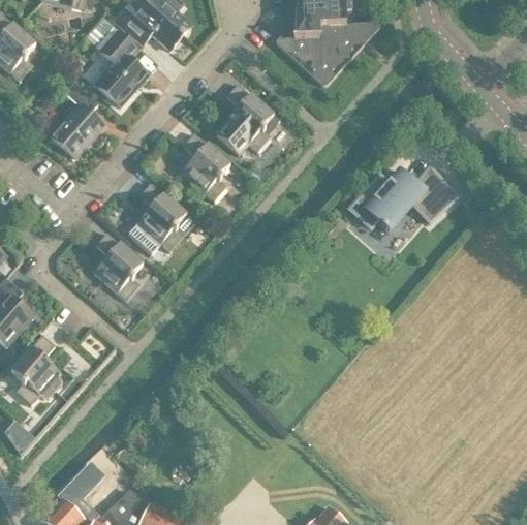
[(42,0),(83,10),(85,0),(42,0)]
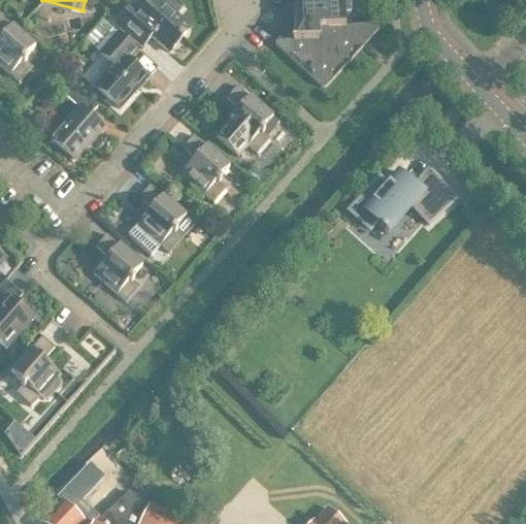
[(170,48),(184,33),(186,30),(188,27),(187,23),(186,19),(183,15),(177,11),(178,10),(178,9),(183,5),(176,0),(164,0),(152,0),(143,9),(134,1),(117,22),(142,44),(143,43),(140,41),(148,33),(153,33),(170,48)]
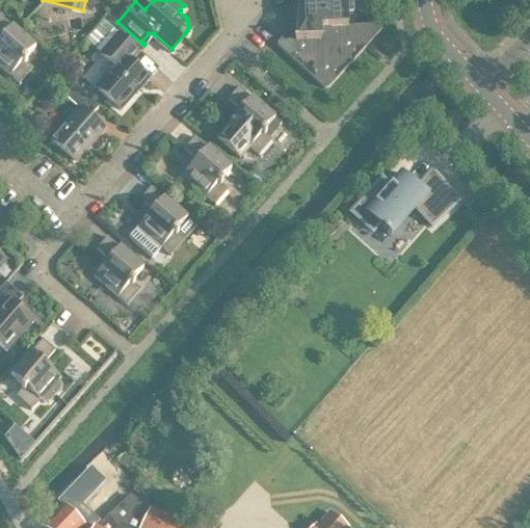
[(329,84),(330,83),(381,27),(382,26),(382,25),(382,24),(382,23),(381,22),(381,21),(379,21),(378,21),(349,22),(347,0),(303,0),(306,36),(281,37),(280,37),(279,38),(279,40),(277,41),(279,42),(279,43),(323,83),(324,84),(325,84),(327,84),(328,84),(329,84)]
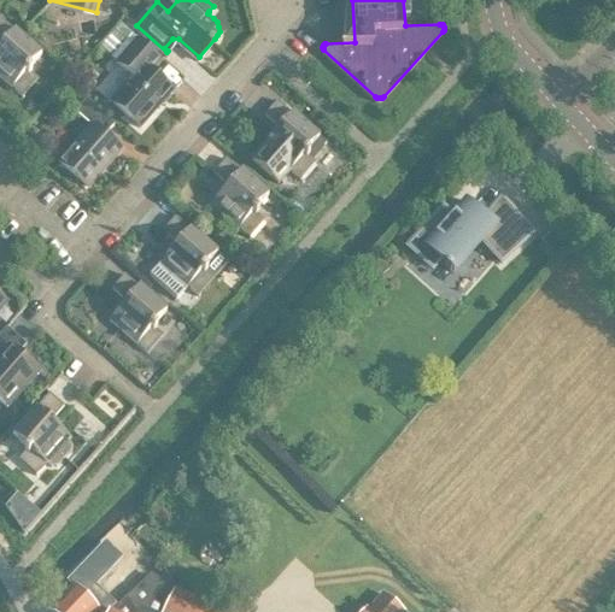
[(0,72),(22,92),(36,76),(30,70),(33,68),(29,64),(42,49),(16,25),(15,27),(0,13),(0,39),(1,41),(0,42),(0,72)]
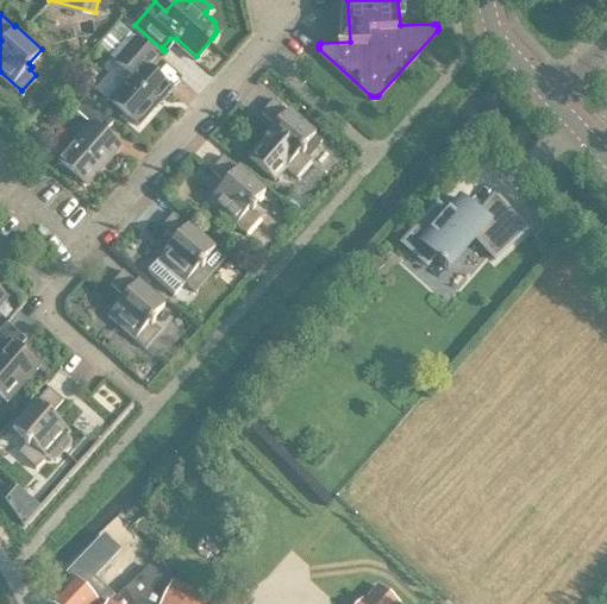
[(112,52),(120,43),(110,32),(101,42),(112,52)]
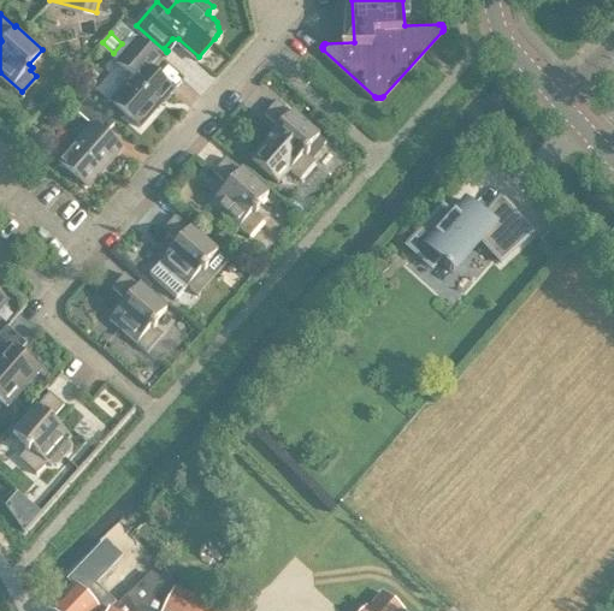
[(112,98),(141,123),(173,87),(151,69),(161,55),(139,35),(118,58),(134,72),(112,98)]
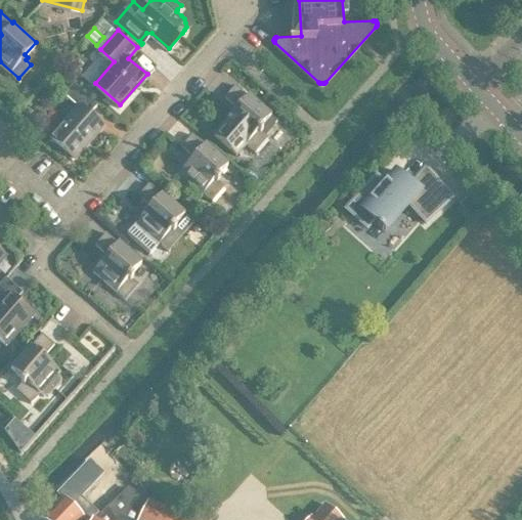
[(75,156),(103,123),(89,111),(97,101),(73,80),(64,90),(79,103),(51,134),(75,156)]
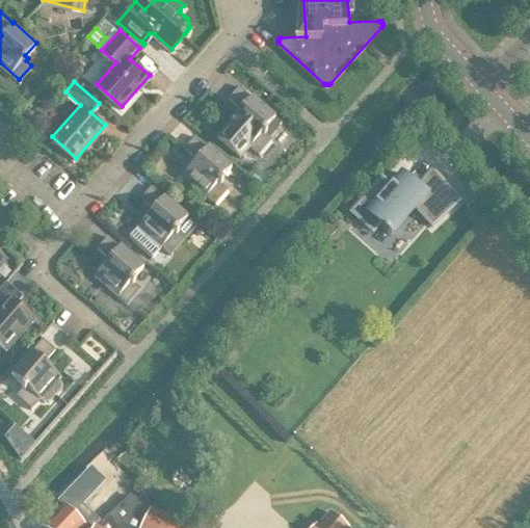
[(243,151),(248,144),(250,143),(253,144),(260,152),(261,151),(260,150),(260,149),(271,136),(269,134),(283,120),(240,83),(229,96),(237,102),(241,106),(236,113),(228,123),(228,124),(218,134),(241,154),(243,151)]
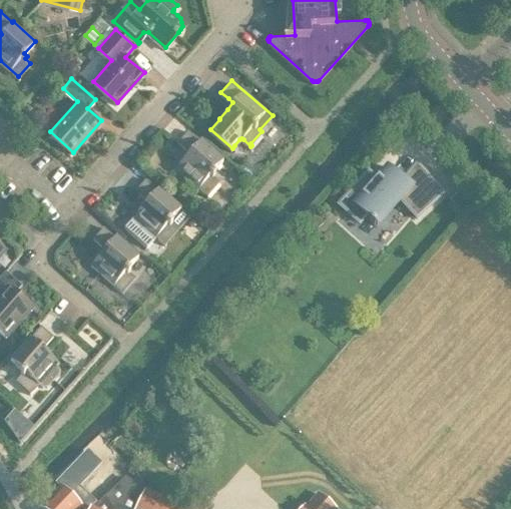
[(206,193),(218,179),(213,175),(215,172),(212,170),(223,158),(201,138),(200,139),(188,128),(178,140),(190,151),(176,166),(206,193)]
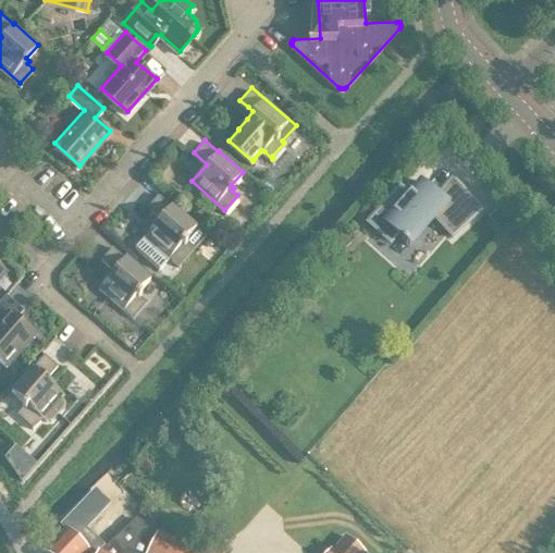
[(398,230),(402,233),(401,235),(407,241),(409,240),(410,241),(435,212),(454,233),(482,206),(454,174),(438,192),(420,176),(407,192),(399,184),(369,218),(378,226),(392,238),(398,230)]
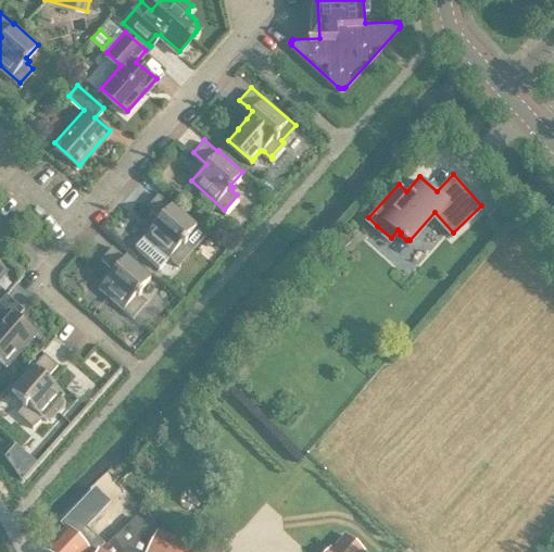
[(160,266),(170,254),(178,262),(191,247),(186,242),(188,239),(185,237),(197,224),(172,202),(172,203),(159,191),(147,204),(160,216),(135,245),(160,266)]
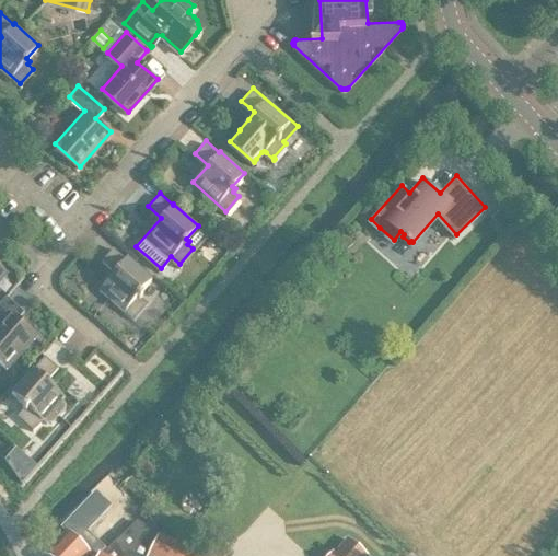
[(510,200),(501,208),(514,222),(523,213),(510,200)]
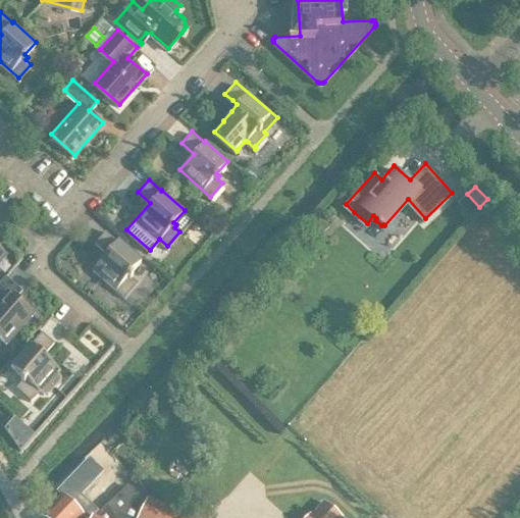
[(328,222),(318,213),(309,225),(318,234),(328,222)]
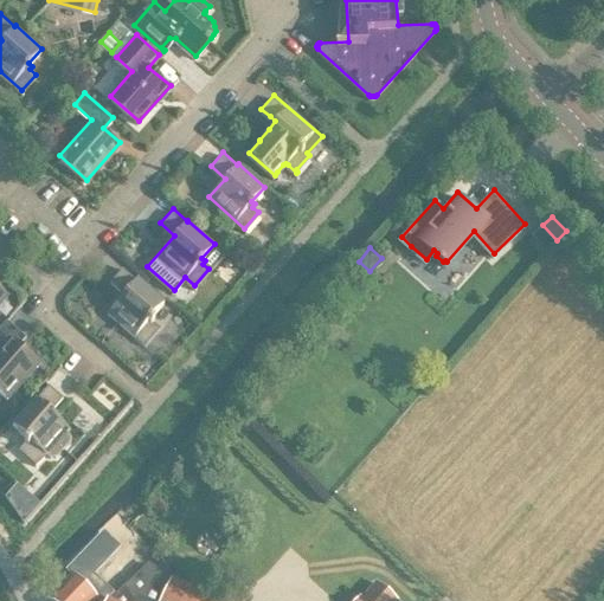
[(145,342),(159,327),(153,321),(155,318),(152,315),(165,301),(137,277),(137,278),(123,265),(110,279),(124,292),(108,310),(145,342)]
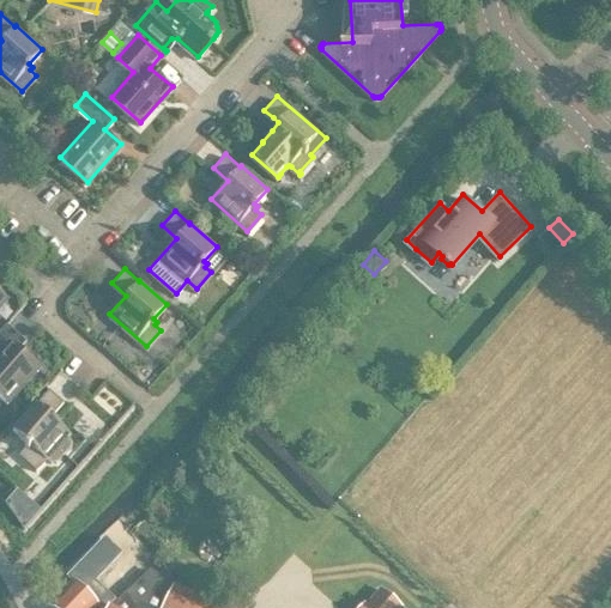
[(0,328),(0,394),(7,400),(25,380),(23,377),(36,362),(13,341),(19,334),(6,322),(0,328)]
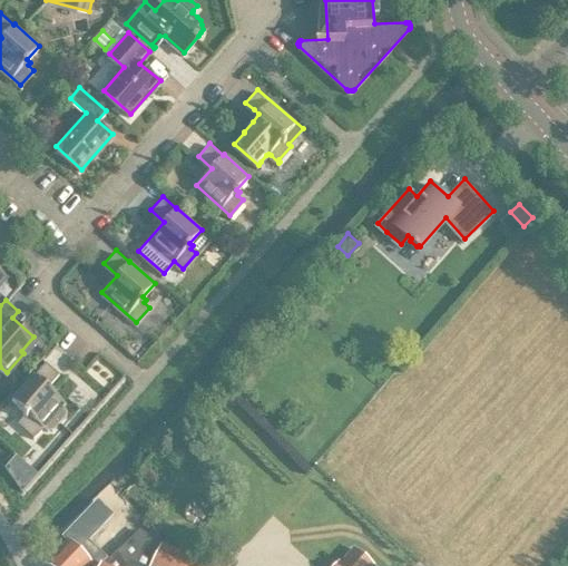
[(33,372),(12,398),(26,410),(23,413),(26,415),(20,421),(36,435),(45,425),(49,428),(55,428),(67,412),(67,408),(62,403),(66,400),(48,386),(60,371),(47,360),(35,373),(33,372)]
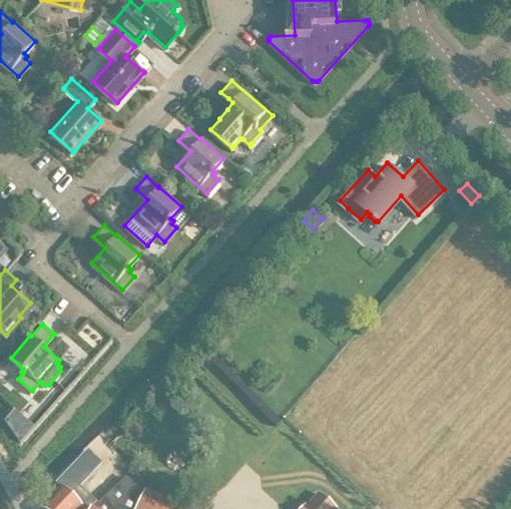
[(32,420),(23,412),(13,423),(22,431),(32,420)]
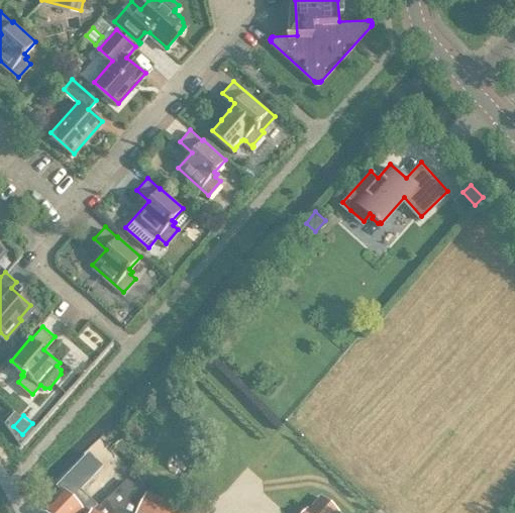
[(93,476),(112,455),(103,447),(84,468),(93,476)]
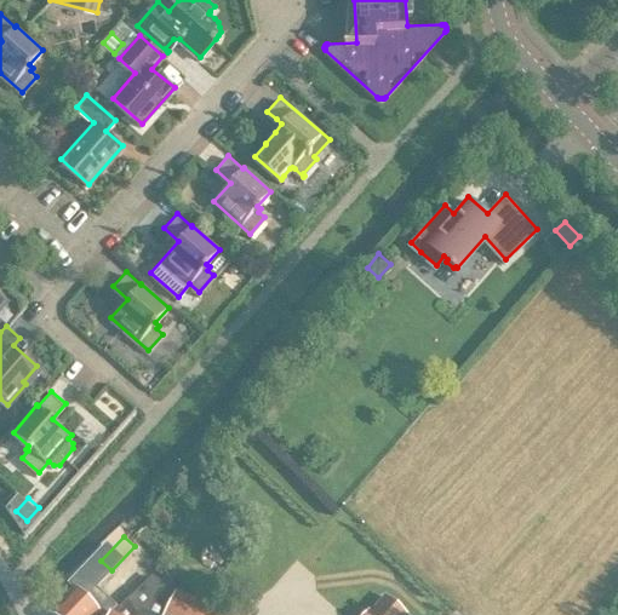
[(97,607),(113,591),(99,578),(108,569),(96,557),(72,582),(74,586),(52,609),(57,614),(91,614),(98,608),(97,607)]
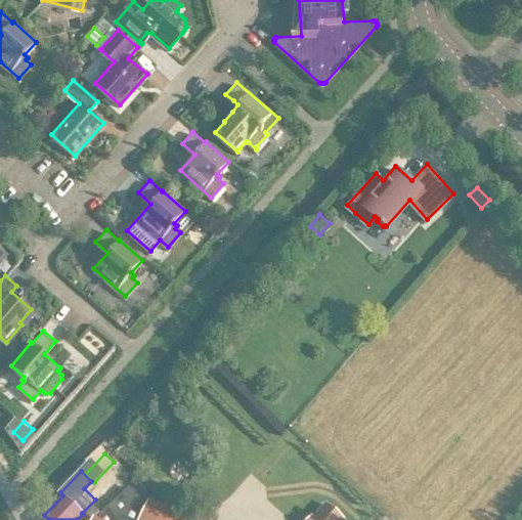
[(185,519),(189,514),(129,484),(92,519),(91,519),(185,519)]
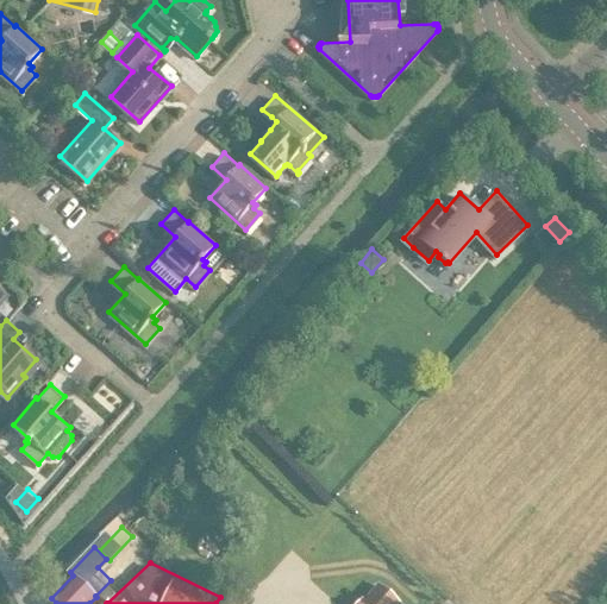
[(394,603),(399,601),(377,582),(357,603),(394,603)]
